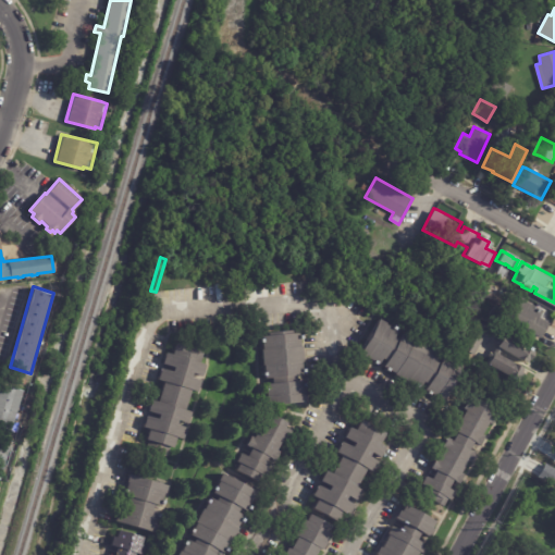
[(549,323),(542,337),(532,332),(529,338),(501,323),(515,296),(542,310),(539,318),(549,323)]
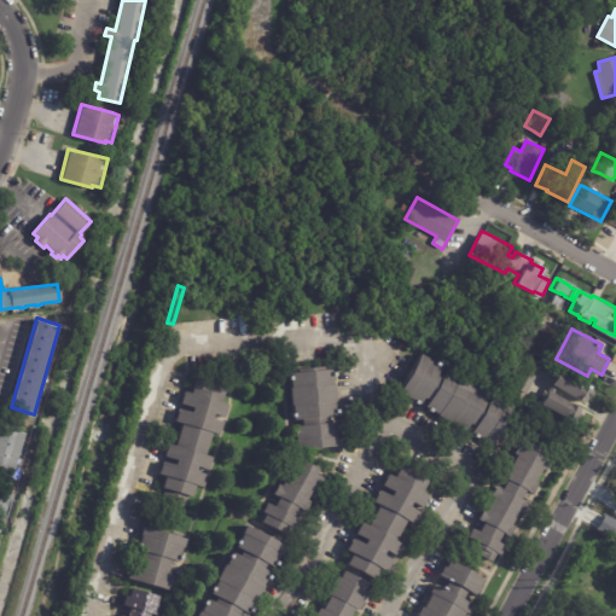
[(440,372),(443,375),(447,367),(489,391),(484,397),(489,401),(493,394),(506,401),(507,400),(516,405),(494,443),(487,440),(487,439),(474,431),(477,425),(472,423),(470,429),(428,405),(430,400),(426,397),(424,402),(410,395),(410,396),(401,391),(423,353),(443,365),(440,372)]
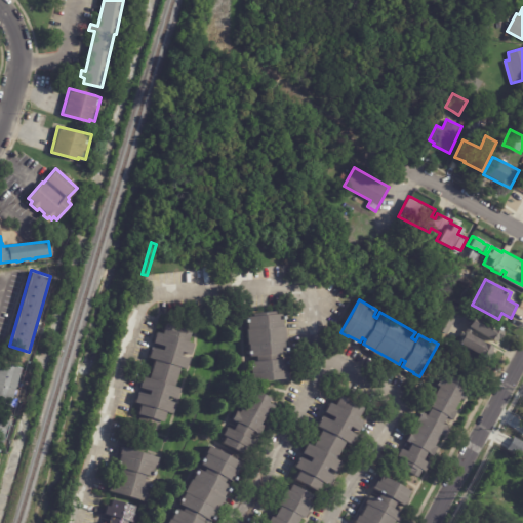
[(460,310),(447,333),(436,328),(449,304),(460,310)]
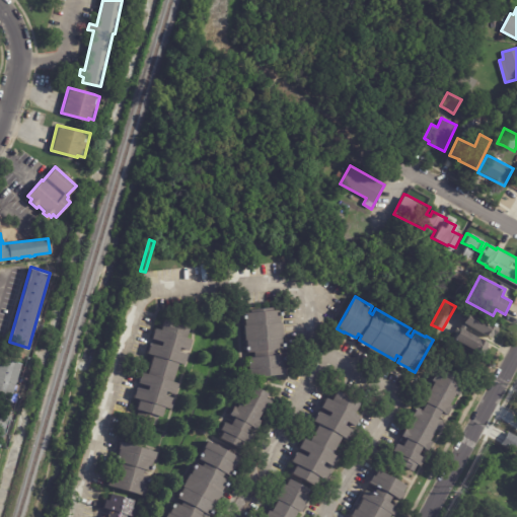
[(285,351),(285,356),(283,356),(284,359),(286,358),(286,368),(288,368),(289,375),(249,380),(249,371),(250,371),(250,365),(245,366),(245,363),(249,362),(249,359),(254,358),(254,353),(248,354),(248,352),(244,353),(243,349),(248,348),(247,342),(246,342),(244,326),(246,326),(245,320),(241,321),(241,317),(245,316),(245,314),(280,310),(280,314),(282,313),(282,317),(282,322),(283,322),(285,338),(282,339),(283,345),(285,345),(285,349),(285,351)]
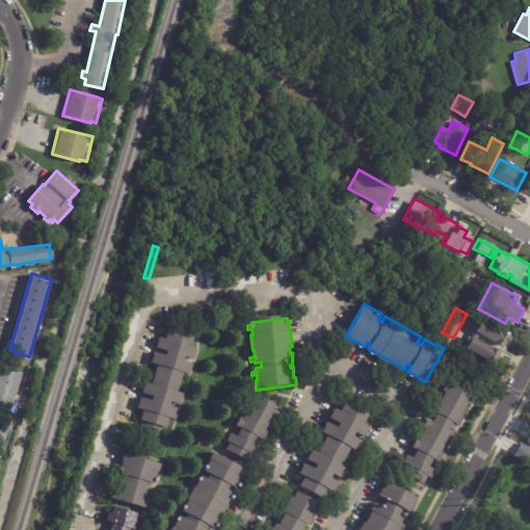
[(478,322),(508,337),(504,345),(502,344),(501,347),(471,333),(476,321),(478,322)]
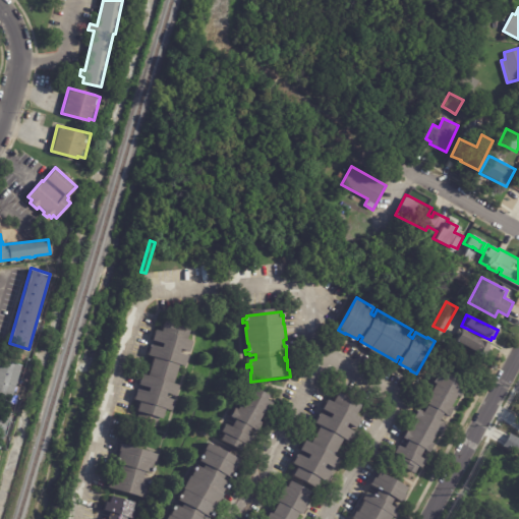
[(190,329),(187,340),(191,341),(188,352),(183,350),(182,354),(187,356),(184,366),(179,365),(173,385),(179,386),(176,397),(170,395),(169,398),(175,400),(171,411),(165,410),(163,419),(160,418),(157,427),(137,421),(139,412),(137,412),(140,402),(134,400),(137,390),(146,392),(146,389),(137,387),(141,375),(147,377),(152,358),(147,357),(151,345),(159,348),(160,344),(153,342),(156,330),(162,332),(165,322),(190,329)]
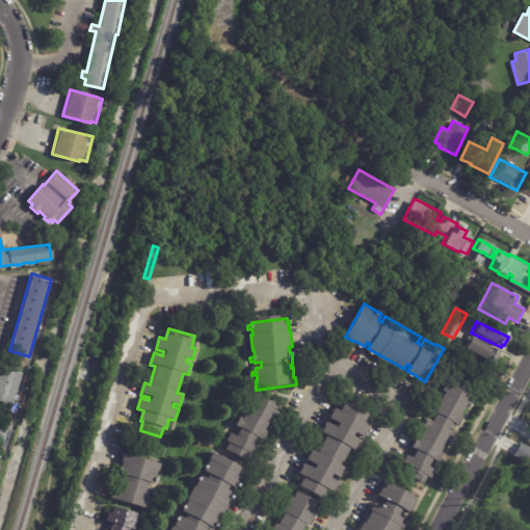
[(499,350),(500,350),(498,353),(500,354),(496,363),(466,346),(471,335),(499,350)]
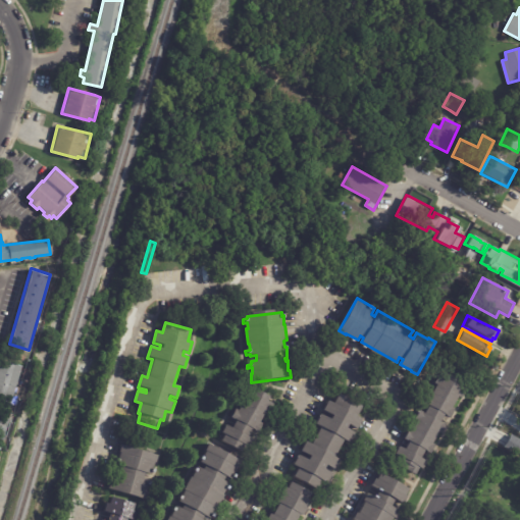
[(21,365),(11,403),(0,400),(0,363),(1,360),(21,365)]
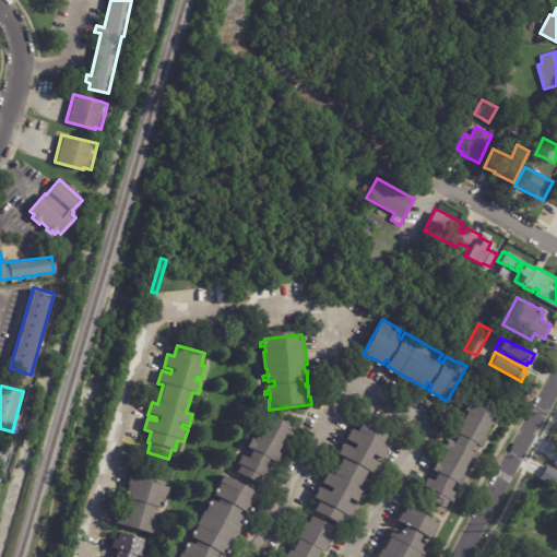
[(484,446),(483,446),(478,443),(475,449),(481,452),(475,463),(472,461),(465,473),(469,475),(462,485),(458,483),(454,488),(459,492),(454,500),(451,499),(447,507),(424,494),(428,486),(424,484),(429,476),(436,480),(440,472),(434,469),(439,459),(441,460),(448,448),(446,447),(451,437),(457,440),(461,434),(454,430),(460,421),(463,423),(470,411),(466,409),(472,399),(477,402),(480,398),(496,407),(494,412),(500,415),(495,425),(493,424),(486,435),(488,436),(484,446)]
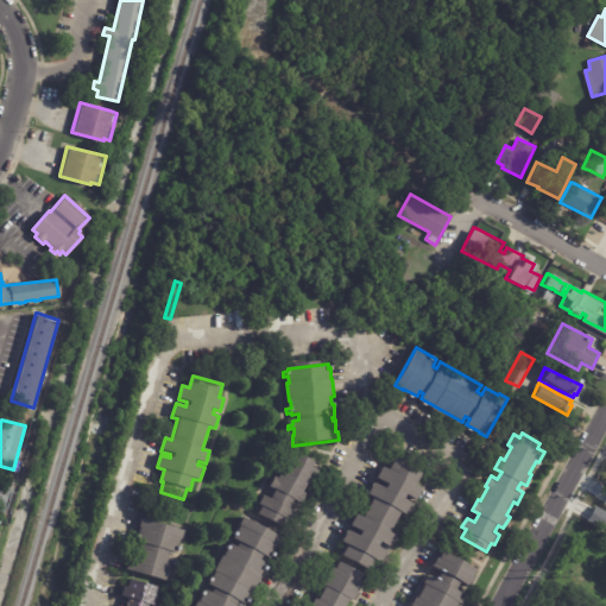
[(315,464),(314,466),(320,469),(315,479),(311,477),(304,490),(309,492),(303,502),(296,498),(291,506),(298,511),(294,521),(289,518),(285,525),(260,511),(264,505),(260,504),(266,493),(272,496),(277,487),(272,485),(277,474),(279,477),(286,464),(283,461),(289,452),(295,455),(298,449),(317,461),(315,464)]
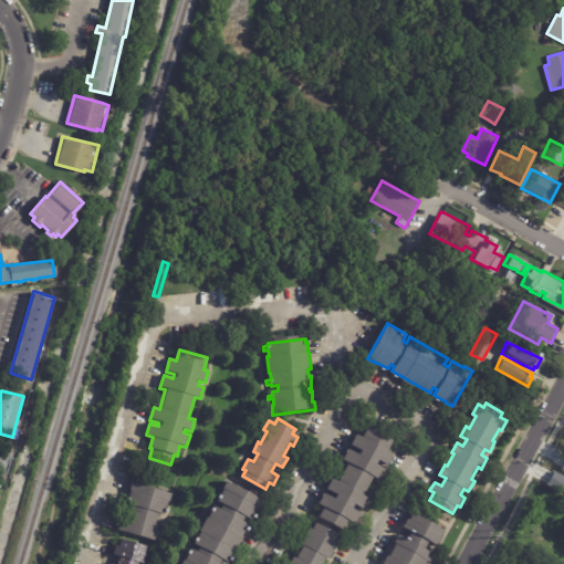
[(369,425),(394,439),(388,449),(395,453),(388,465),(382,460),(380,463),(386,467),(380,478),(375,476),(365,493),(371,497),(364,509),(358,505),(356,509),(362,511),(355,522),(351,519),(345,529),(321,515),(325,505),(320,502),(325,492),(334,498),(336,493),(327,489),(333,477),(340,480),(350,461),(344,459),(351,448),(358,452),(361,448),(351,444),(357,432),(364,436),(369,425)]
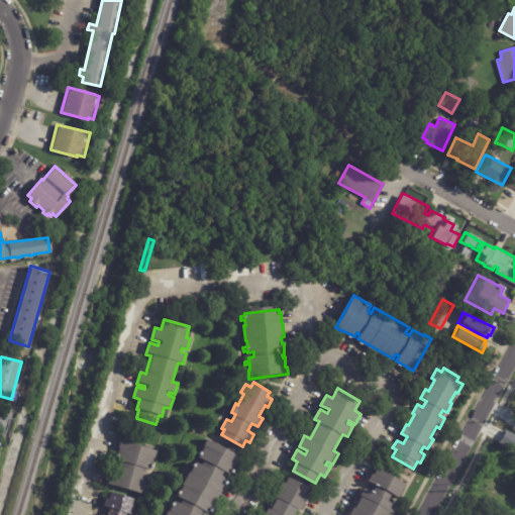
[(0,434),(0,412),(9,415),(3,435),(0,434)]
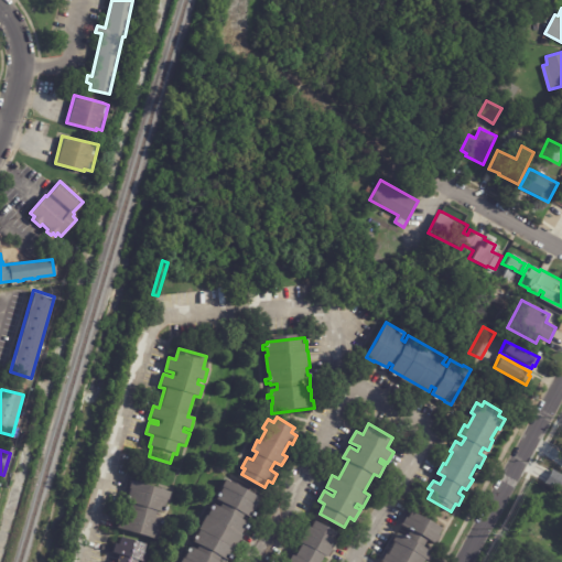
[(133,478),(173,489),(171,498),(169,498),(164,511),(158,509),(155,514),(164,516),(160,529),(161,529),(159,538),(119,526),(121,518),(123,518),(127,505),(133,507),(134,501),(128,500),(132,488),(131,488),(133,478)]
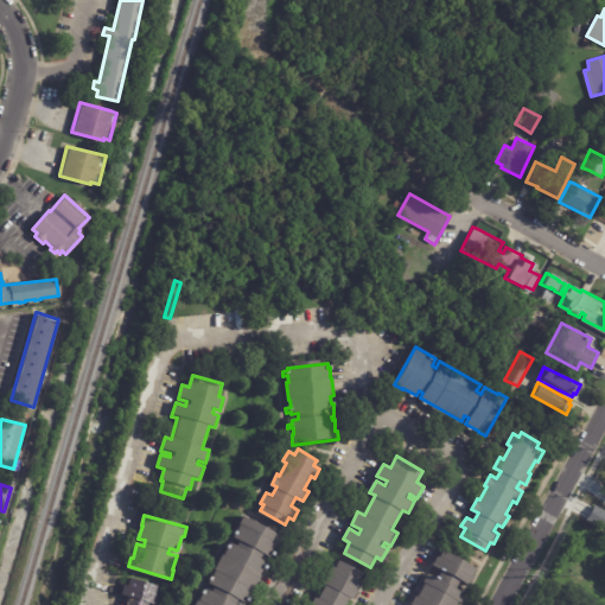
[(282,535),(272,556),(265,553),(262,556),(269,560),(254,590),(253,588),(246,600),(240,598),(237,604),(240,604),(195,604),(198,599),(201,600),(208,586),(214,590),(216,585),(210,581),(216,570),(215,568),(223,553),(224,554),(231,540),(237,543),(240,539),(235,535),(246,515),(282,535)]
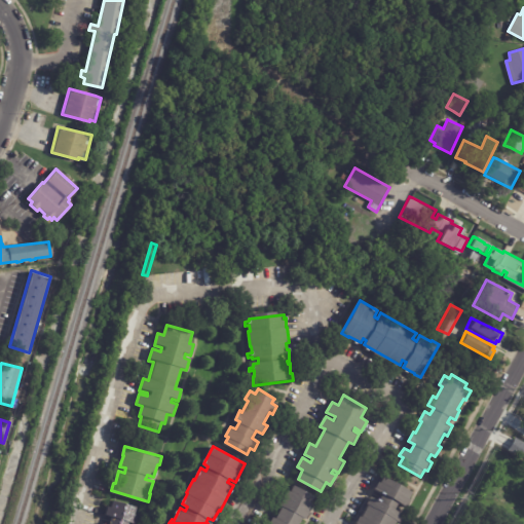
[(399,504),(397,509),(404,513),(400,521),(399,520),(396,523),(360,523),(357,522),(361,515),(362,516),(368,504),(367,503),(372,493),(380,498),(383,492),(376,488),(379,480),(381,481),(384,476),(413,491),(410,497),(412,498),(408,507),(400,501),(399,504)]
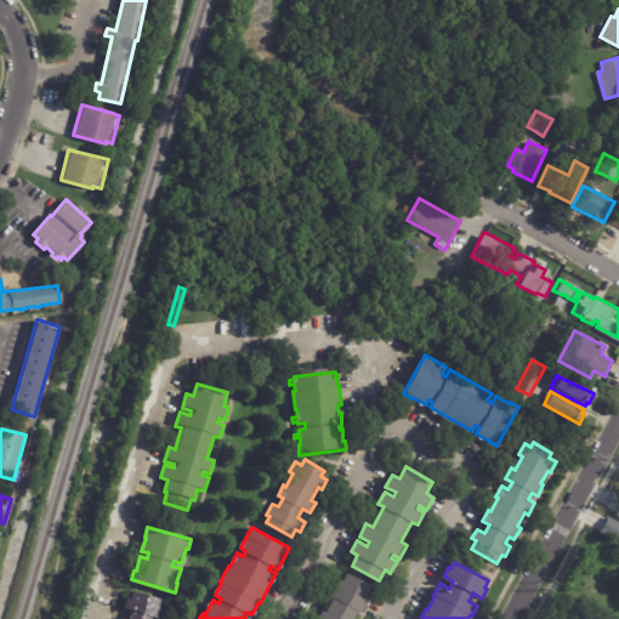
[(348,572),(372,585),(368,592),(372,594),(362,612),(358,611),(353,618),(318,618),(324,609),(327,612),(334,597),(331,596),(341,577),(345,579),(348,572)]
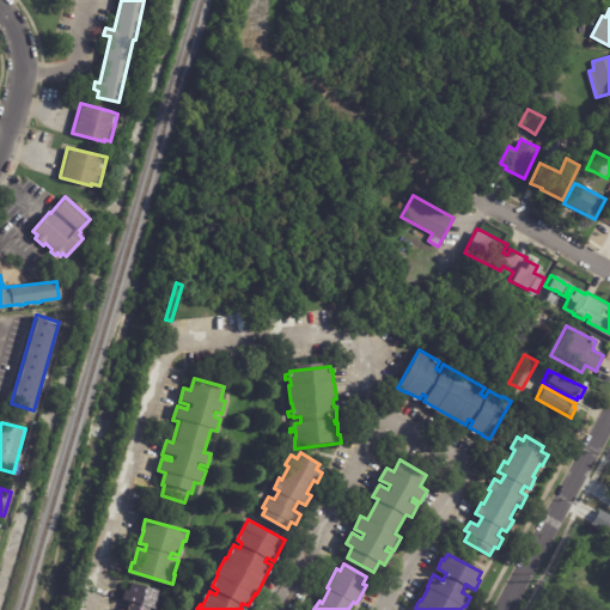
[(160,589),(158,597),(163,598),(159,609),(152,607),(151,609),(119,609),(120,607),(128,609),(130,601),(123,598),(126,587),(132,589),(133,581),(160,589)]
